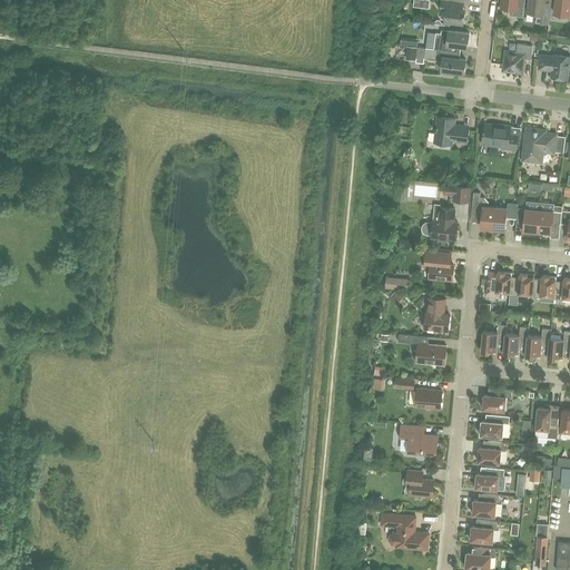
[(452,0),(441,0),(441,6),(443,7),(445,10),(444,21),(464,23),(465,13),(463,10),(464,1),(452,0)]
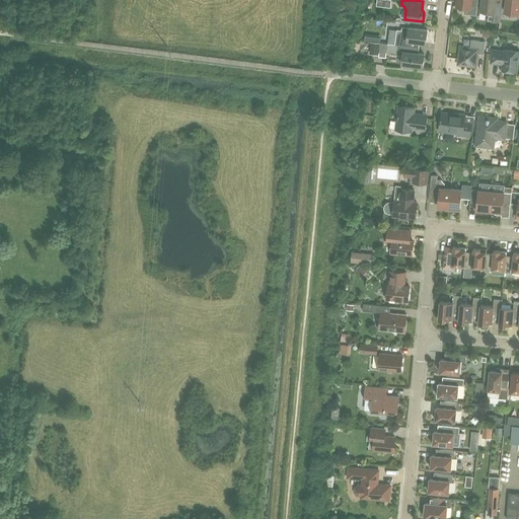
[(471,1),(471,0),(457,0),(457,6),(464,7),(463,13),(476,15),(477,2),(471,1)]
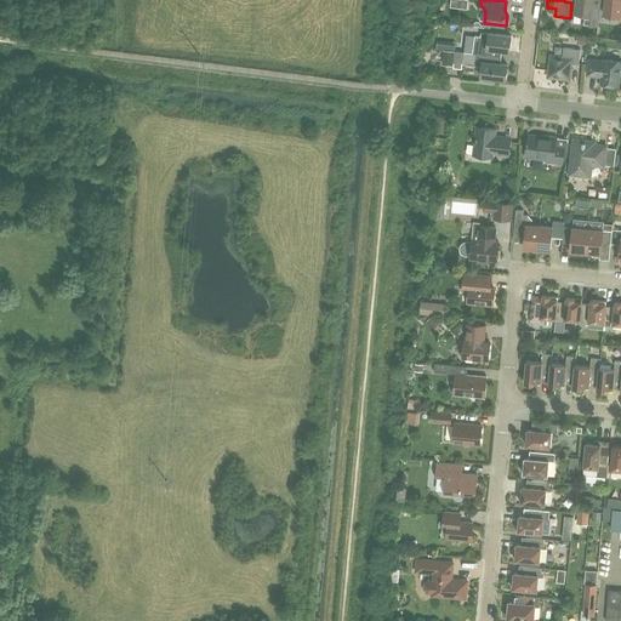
[(600,10),(600,0),(576,0),(576,12),(584,13),(582,23),(598,24),(600,10)]
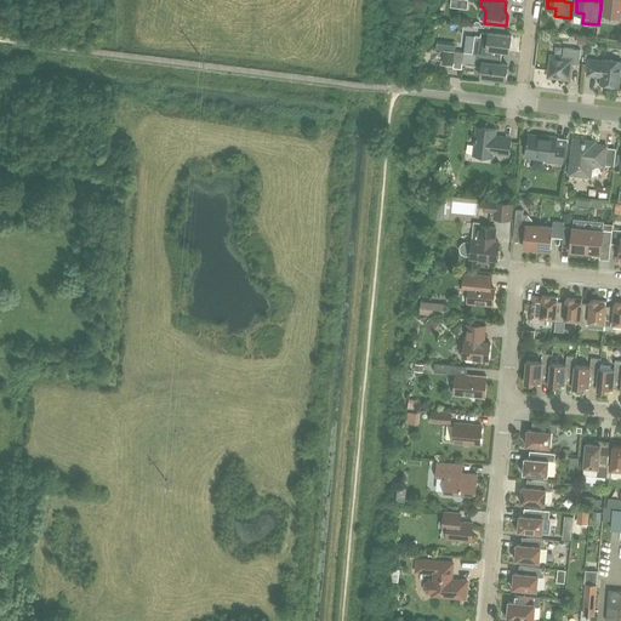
[(620,0),(605,0),(604,15),(620,16),(620,22),(620,0)]
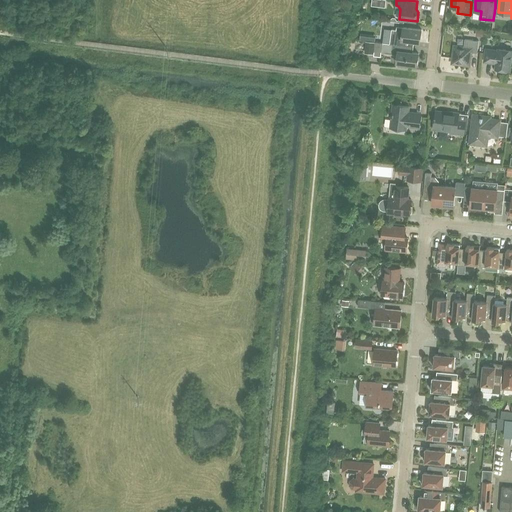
[(390,44),(393,44),(402,45),(403,40),(403,39),(413,40),(414,42),(420,42),(422,29),(403,27),(402,32),(391,31),(390,44)]
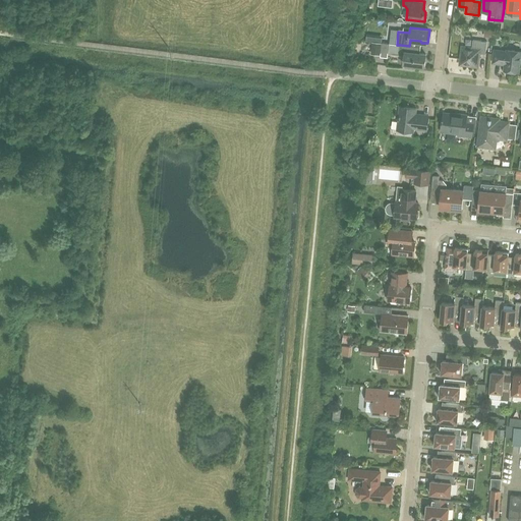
[(462,47),(460,61),(463,65),(478,67),(479,53),(485,54),(487,42),(473,40),(472,48),(462,47)]
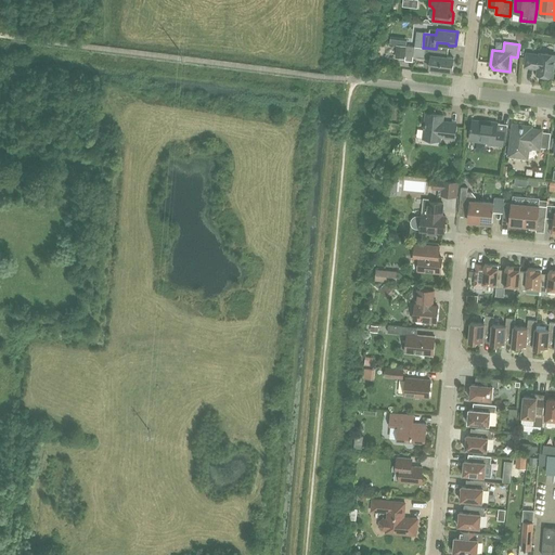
[(407,46),(404,61),(412,61),(414,47),(407,46)]
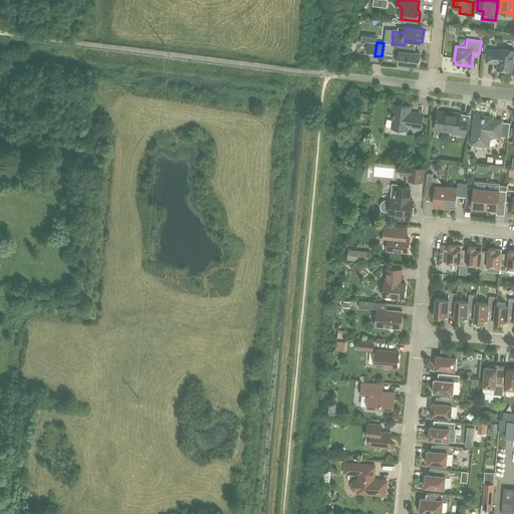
[(404,45),(395,44),(393,54),(399,54),(398,63),(419,65),(421,53),(412,52),(413,46),(404,45)]
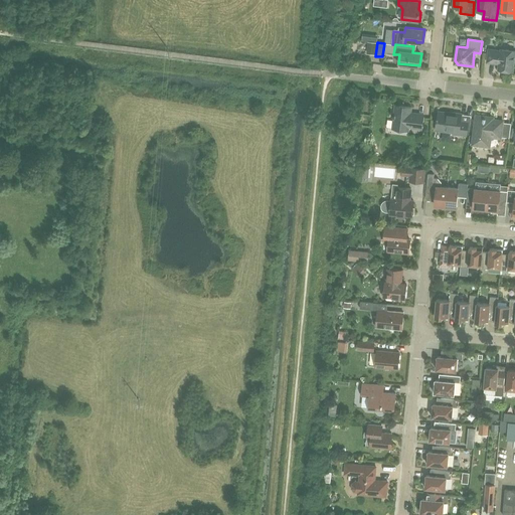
[(501,50),(489,49),(487,62),(496,63),(496,62),(499,62),(499,69),(513,71),(514,52),(514,50),(501,49),(501,50)]
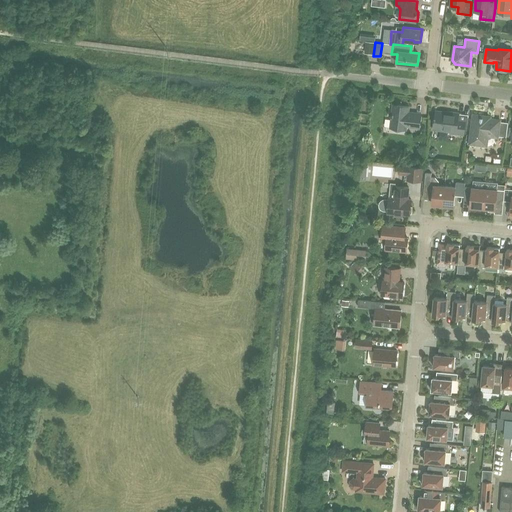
[(409,106),(398,105),(397,112),(393,111),(392,114),(391,117),(392,117),(391,127),(406,129),(406,126),(420,127),(421,114),(408,112),(409,106)]
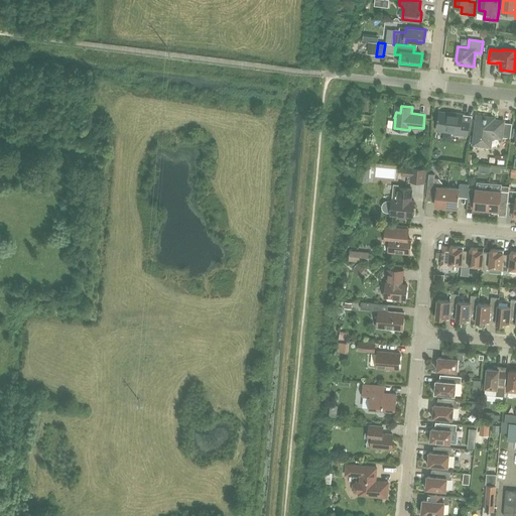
[(438,121),(437,129),(455,131),(454,134),(468,136),(468,134),(470,134),(473,115),(454,113),(453,114),(439,113),(438,118),(437,118),(437,121),(438,121)]
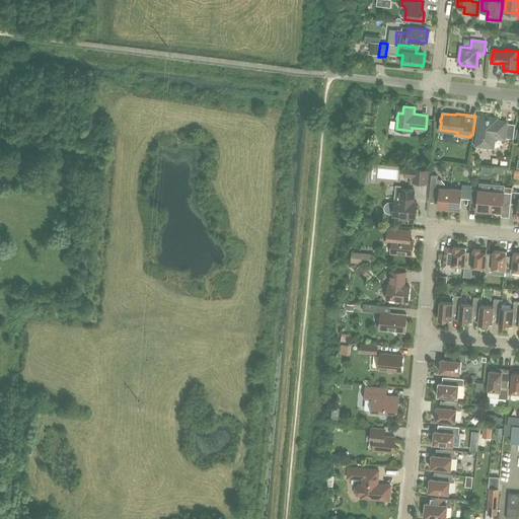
[(505,139),(507,122),(494,120),(494,121),(491,119),(491,118),(479,117),(476,145),(492,147),(493,138),(494,138),(505,139)]
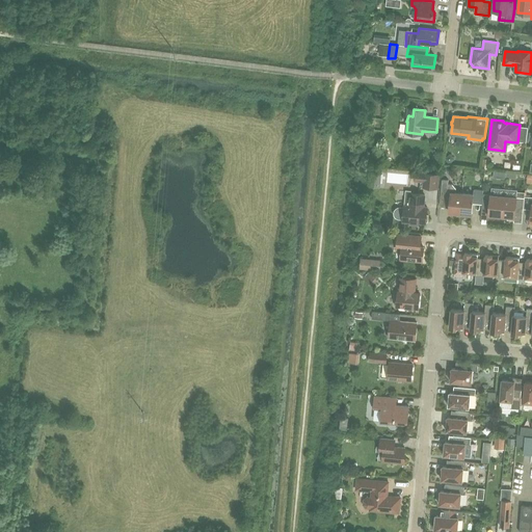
[(370,167),(368,184),(379,185),(381,169),(370,167)]
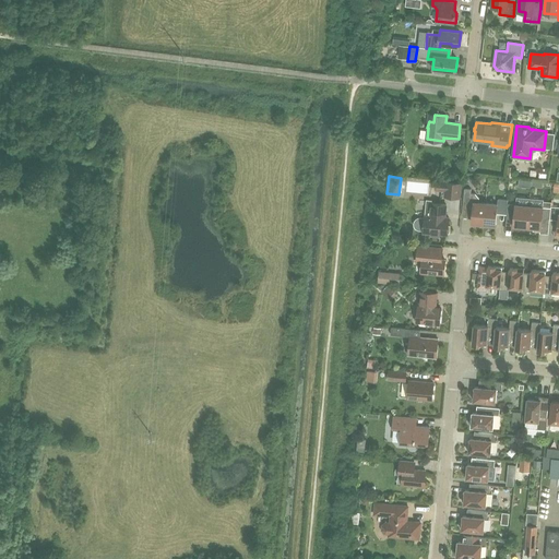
[(462,183),(437,181),(436,190),(445,191),(444,195),(460,197),(462,183)]
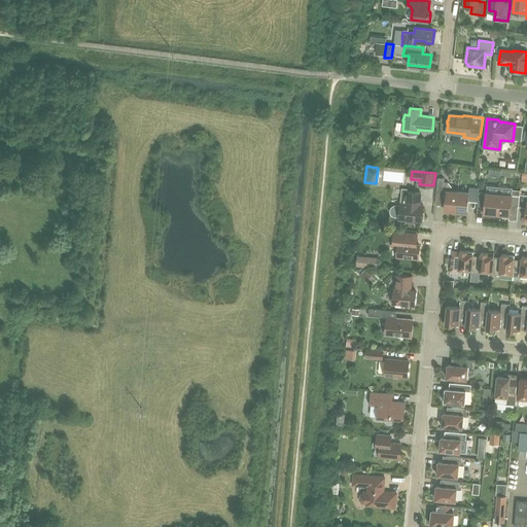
[(438,177),(436,195),(443,195),(446,199),(445,210),(451,210),(453,212),(456,213),(458,191),(452,190),(452,186),(448,182),(444,182),(445,178),(438,177)]
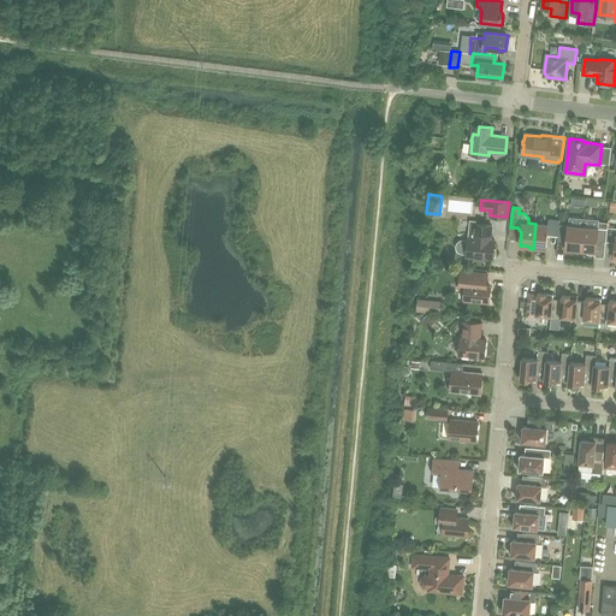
[(546,248),(548,237),(548,231),(558,232),(560,224),(560,220),(549,219),(549,225),(535,224),(533,249),(538,249),(540,247),(546,248)]
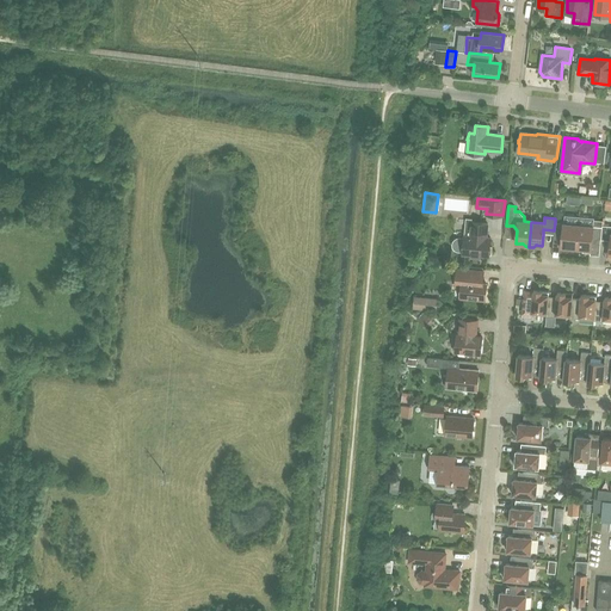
[(458,251),(463,252),(463,254),(473,255),(471,257),(480,258),(480,255),(489,257),(489,254),(492,254),(492,247),(491,246),(492,238),(487,238),(488,223),(473,222),(473,218),(467,218),(464,238),(460,238),(458,238),(457,238),(457,239),(456,239),(455,240),(455,241),(454,241),(454,242),(454,244),(454,245),(454,246),(454,247),(455,248),(455,250),(456,250),(457,251),(458,251)]
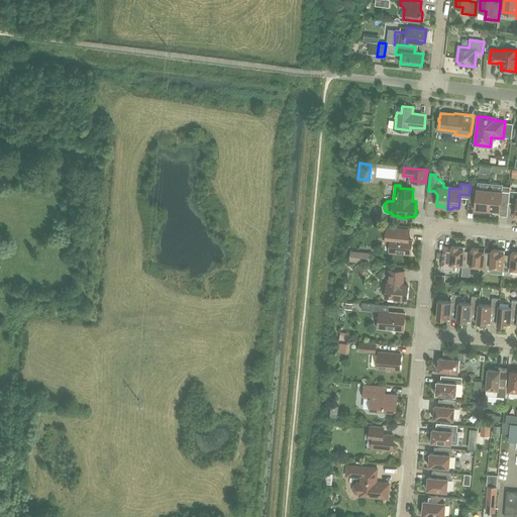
[(476,204),(475,211),(482,212),(482,209),(488,209),(490,190),(470,188),(469,195),(469,202),(474,202),(476,204)]
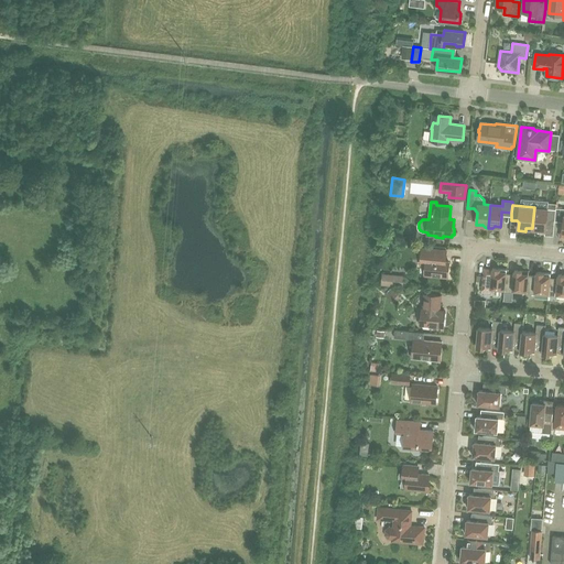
[(534,207),(532,228),(539,229),(539,232),(545,234),(546,226),(549,224),(555,224),(555,221),(556,209),(534,207)]
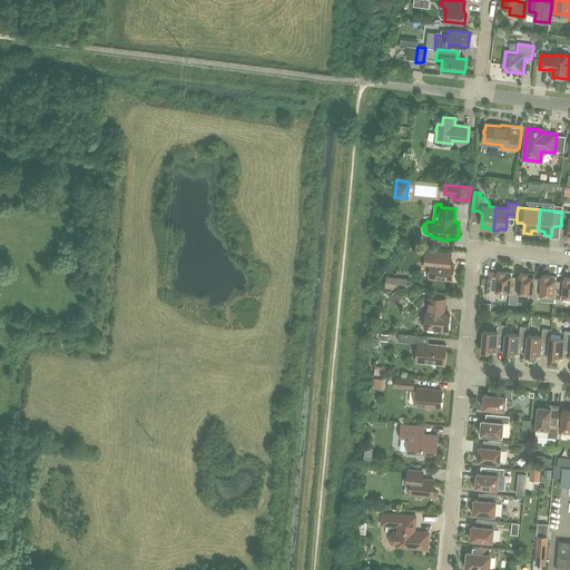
[(430,278),(453,281),(454,265),(450,264),(451,254),(426,251),(425,263),(431,263),(430,278)]
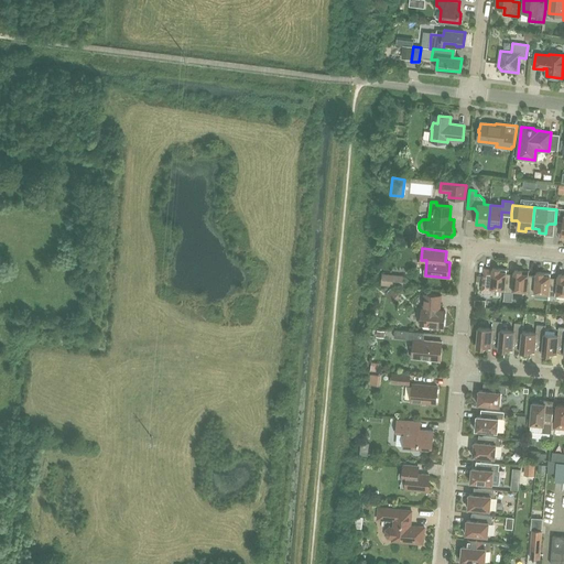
[(491,288),(505,289),(507,273),(507,269),(492,268),(492,269),(484,268),(483,290),(483,292),(490,293),(490,291),(491,291),(491,288)]
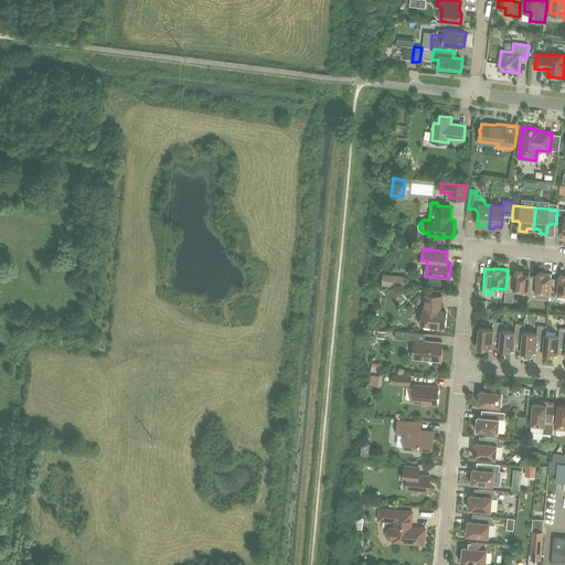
[(514,290),(528,291),(530,276),(530,272),(515,270),(515,275),(508,274),(505,289),(505,292),(514,294),(514,290)]
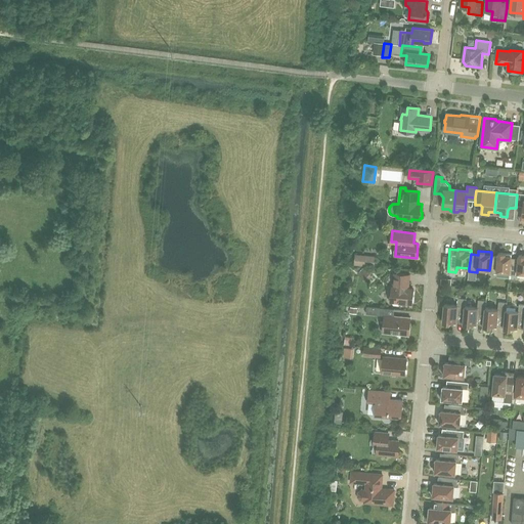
[(498,257),(491,256),(489,270),(488,273),(497,273),(497,271),(510,272),(511,258),(512,254),(498,253),(498,257)]
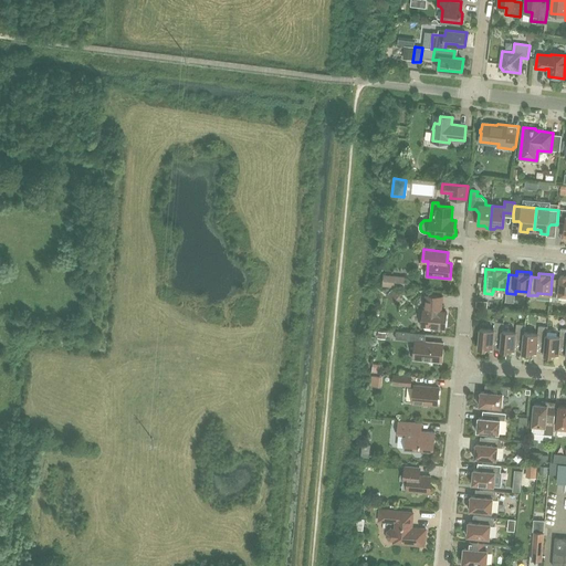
[(565,295),(565,275),(561,275),(559,280),(552,279),(551,294),(549,302),(555,302),(555,297),(559,297),(559,295),(565,295)]
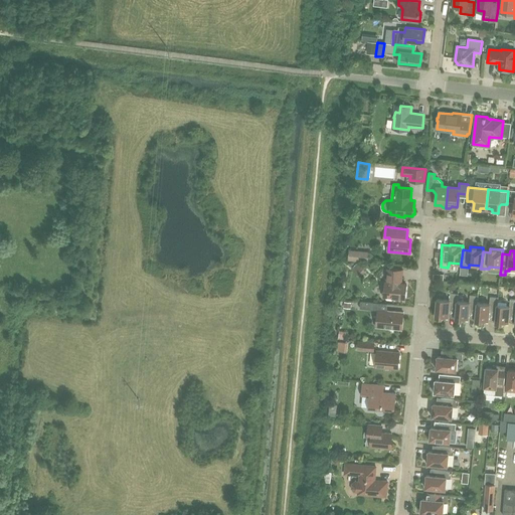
[(369,262),(369,252),(349,251),(349,260),(369,262)]
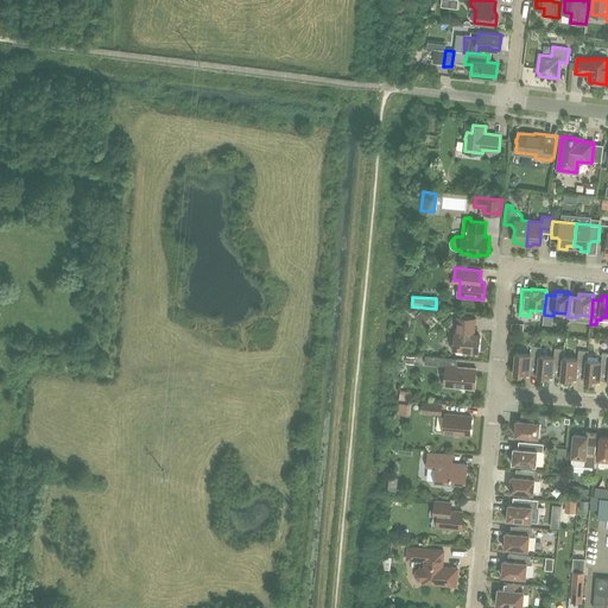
[(462,350),(479,352),(480,335),(474,334),(475,318),(458,317),(456,333),(455,333),(454,349),(456,350),(456,352),(457,353),(461,353),(462,352),(462,350)]
